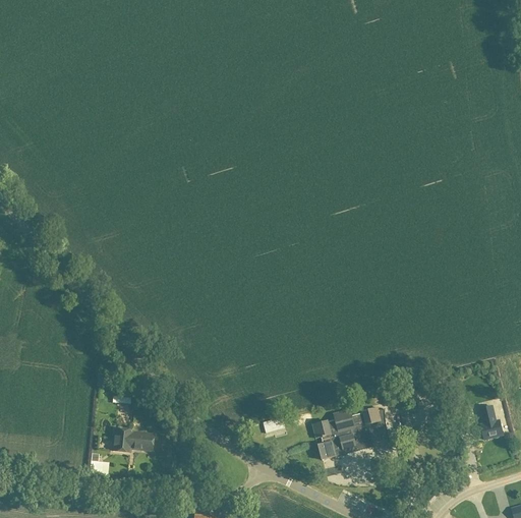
[(430,382),(420,384),(421,392),(432,390),(430,382)]
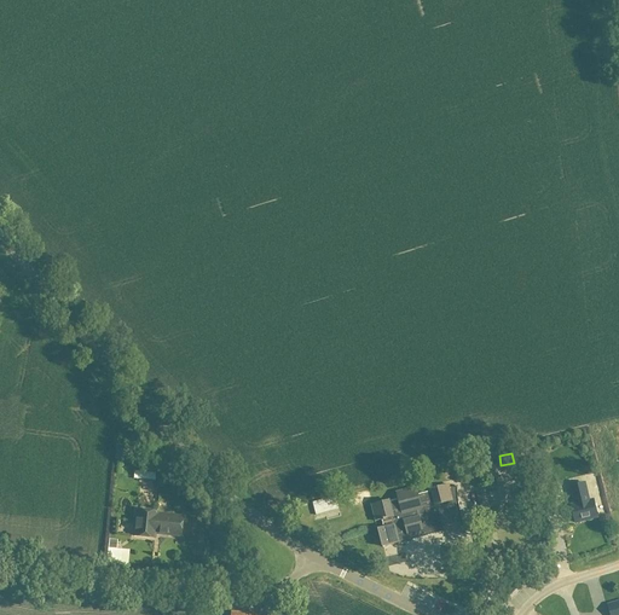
[(576,502),(571,503),(574,521),(597,515),(594,498),(590,499),(585,481),(572,485),(576,502)]
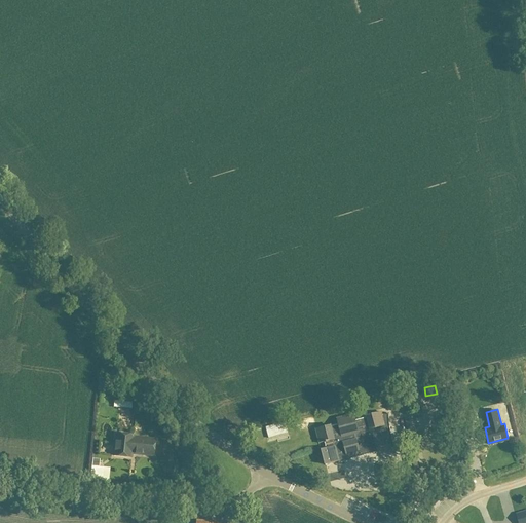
[(330,423),(315,427),(318,442),(324,440),(326,447),(321,448),(325,463),(339,460),(339,461),(338,461),(338,462),(351,457),(365,453),(378,450),(377,450),(377,448),(391,445),(390,440),(391,441),(392,441),(389,426),(388,412),(387,412),(387,413),(381,413),(381,410),(366,414),(366,416),(355,419),(353,413),(336,417),(338,423),(331,425),(330,423)]
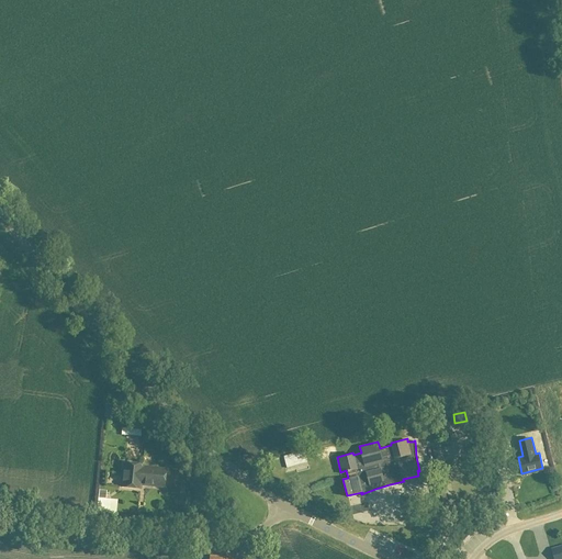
[(139,488),(139,483),(164,485),(165,468),(142,466),(142,464),(124,462),(122,485),(139,488)]
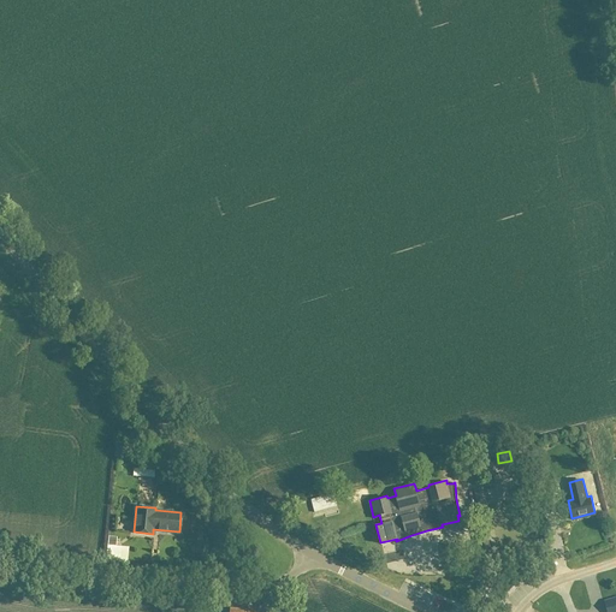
[(188,526),(203,528),(206,512),(189,510),(188,526)]
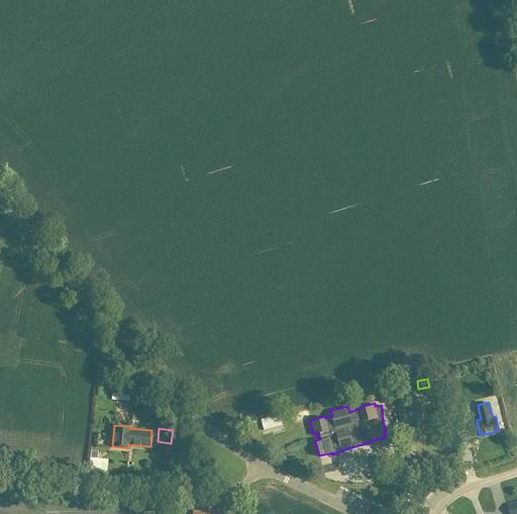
[(408,448),(400,450),(403,461),(411,458),(408,448)]
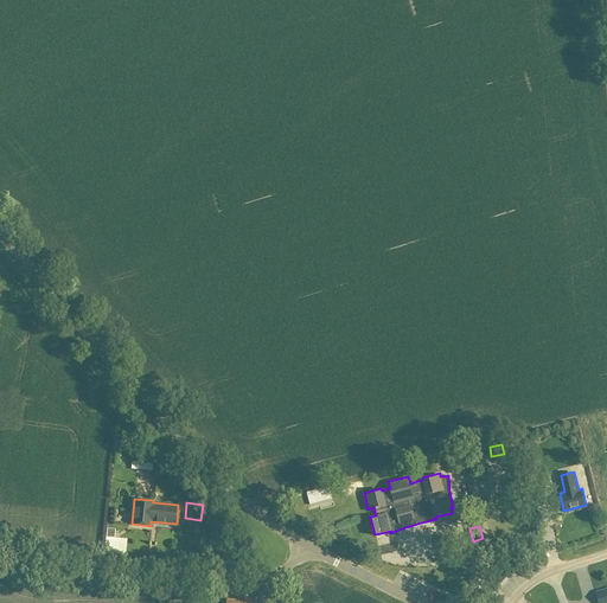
[(606,602),(606,600),(604,589),(596,591),(599,602),(606,602)]
